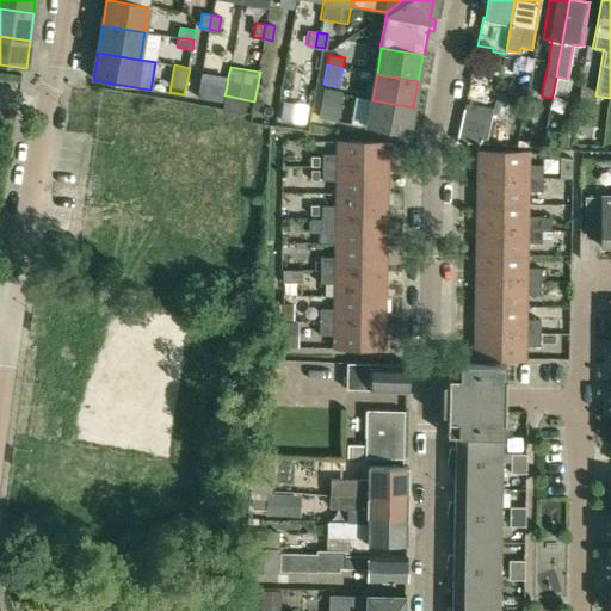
[(227,86),(201,81),(198,98),(223,103),(224,96),(227,86)]
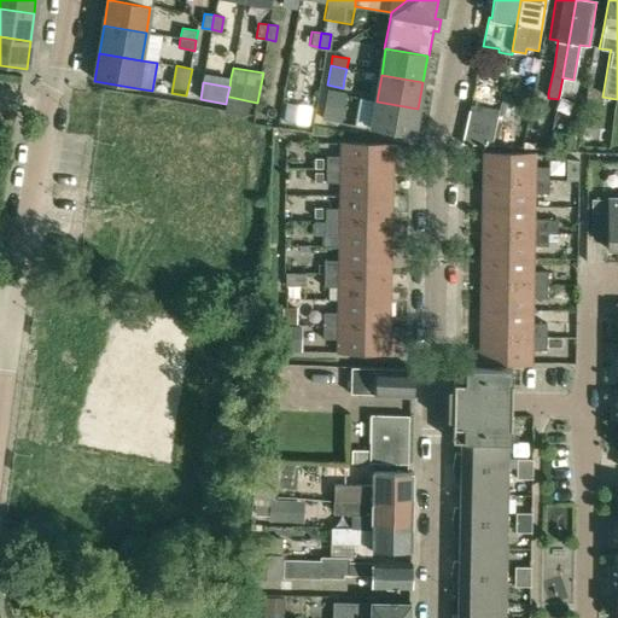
[(348,92),(327,89),(322,120),(342,123),(348,92)]
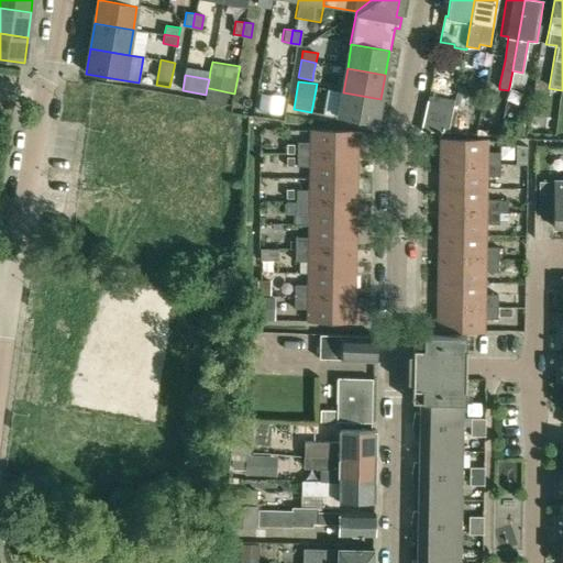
[(209,88),(207,100),(228,103),(229,92),(209,88)]
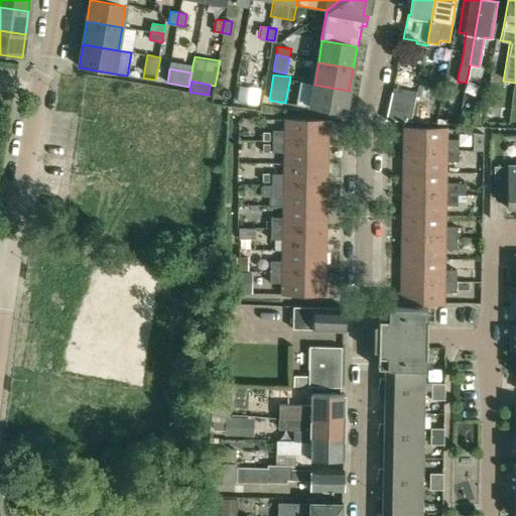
[(300,83),(296,105),(310,108),(345,114),(349,91),(314,85),(300,83)]
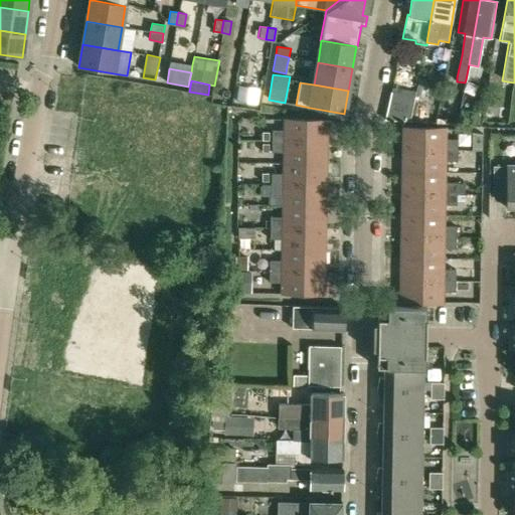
[(259,89),(238,86),(236,103),(255,106),(259,89)]
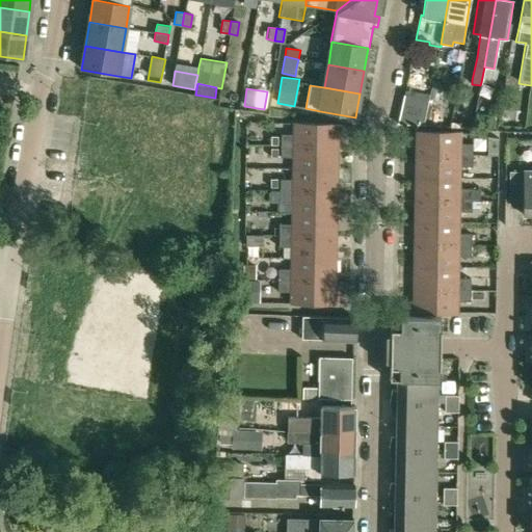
[(429,101),(403,95),(400,113),(398,121),(397,124),(424,125),(429,101)]
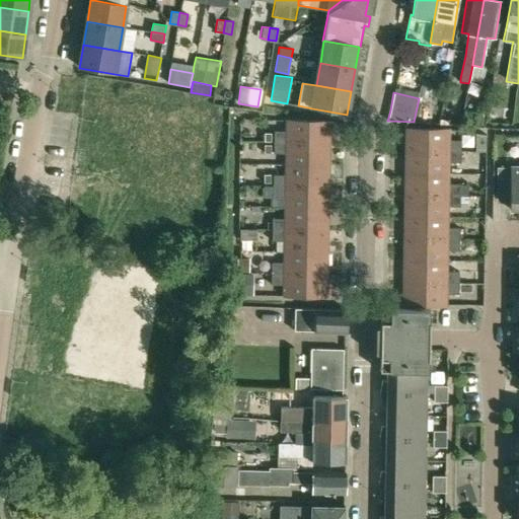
[(484,114),(464,112),(463,121),(483,123),(484,114)]
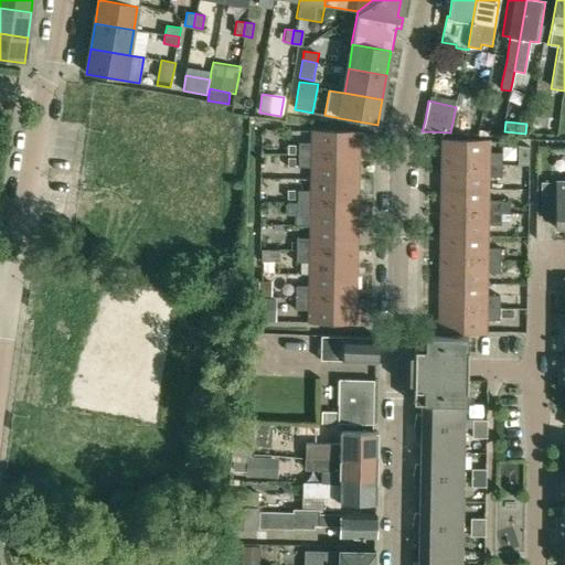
[(359,157),(359,131),(311,130),(311,142),(298,142),(298,155),(359,157)]
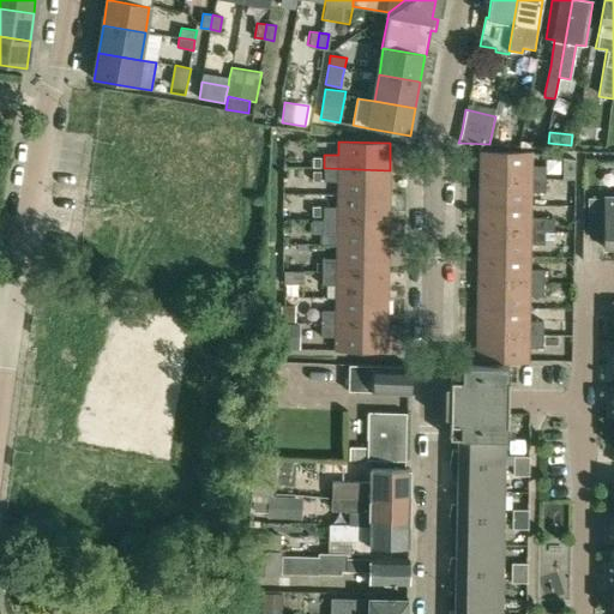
[(546,181),(546,179),(546,167),(531,167),(531,154),(480,152),(480,179),(546,181)]
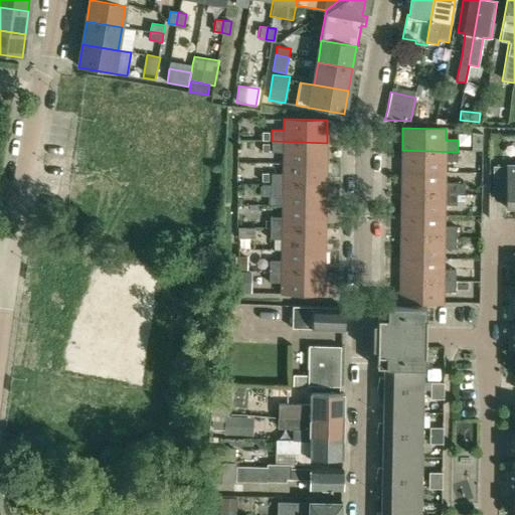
[(483,151),(483,134),(472,132),(472,151),(483,151)]
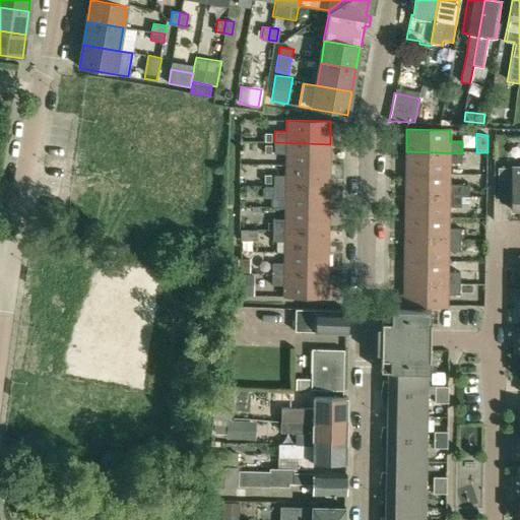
[(286,167),(329,169),(330,144),(274,142),(274,153),(286,154),(286,167)]
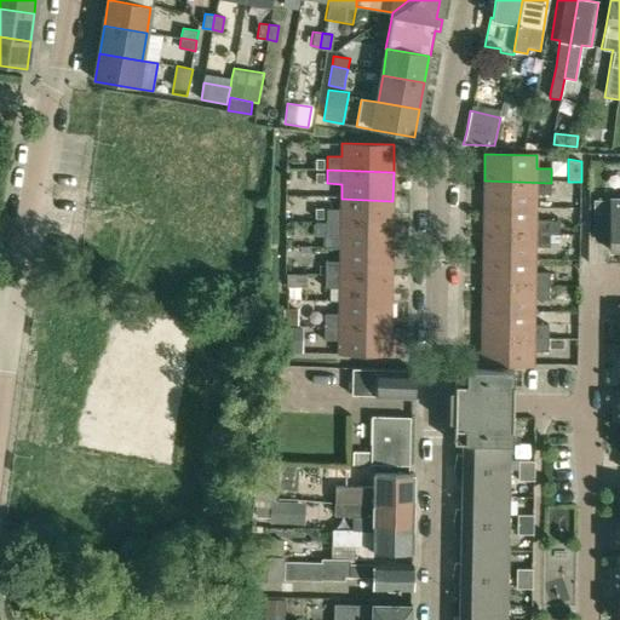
[(484,181),(483,207),(535,208),(535,196),(550,196),(551,183),(484,181)]
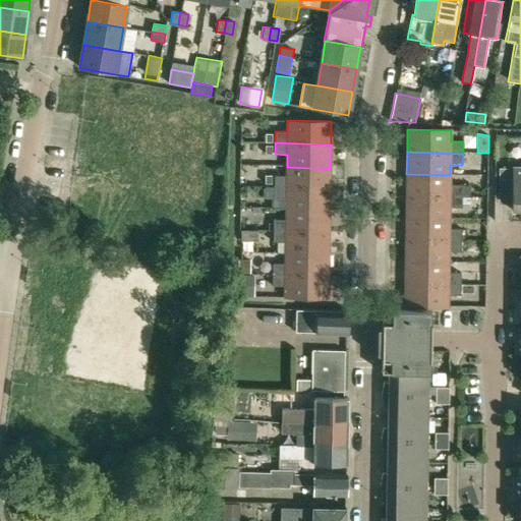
[(274,183),(274,186),(330,187),(330,169),(287,167),(287,175),(274,175),(274,183)]
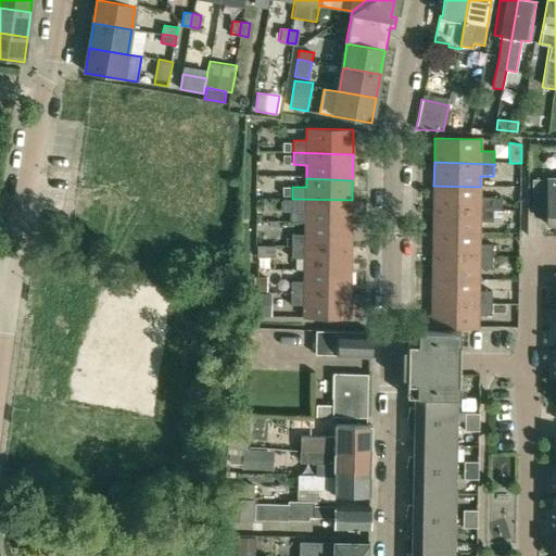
[(532,179),(532,190),(546,190),(546,217),(545,224),(555,224),(555,178),(546,178),(546,179),(532,179)]
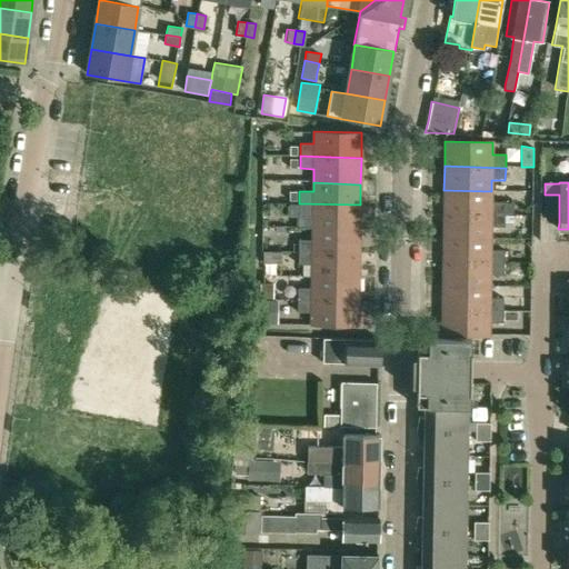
[(443,190),(443,215),(505,217),(505,202),(491,202),(491,191),(443,190)]
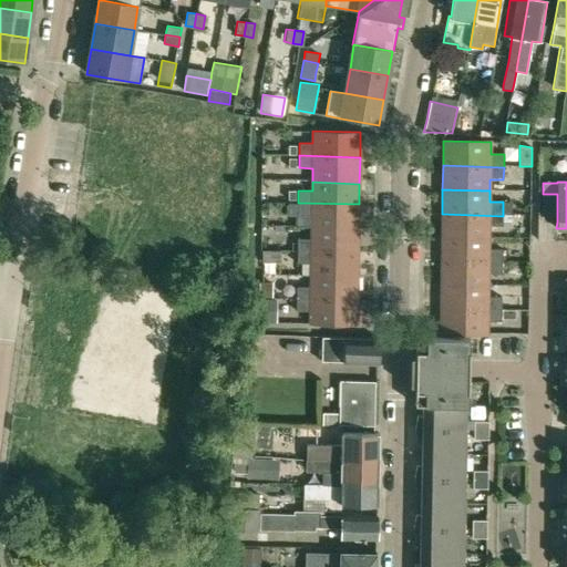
[(287,203),(287,216),(298,217),(298,227),(311,227),(359,228),(359,204),(298,203),(287,203)]
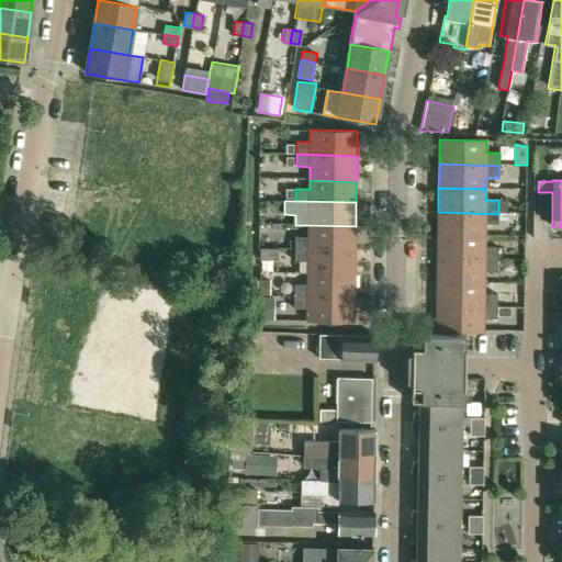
[(484,226),(498,226),(498,214),(438,212),(438,238),(484,240),(484,226)]
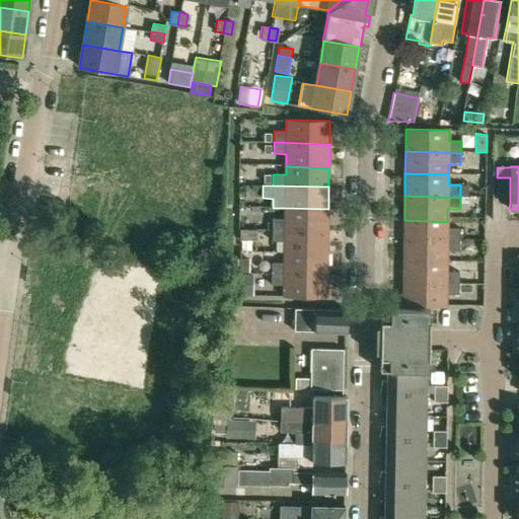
[(272,219),(272,232),(327,233),(328,209),(285,208),(285,212),(285,219),(272,219)]
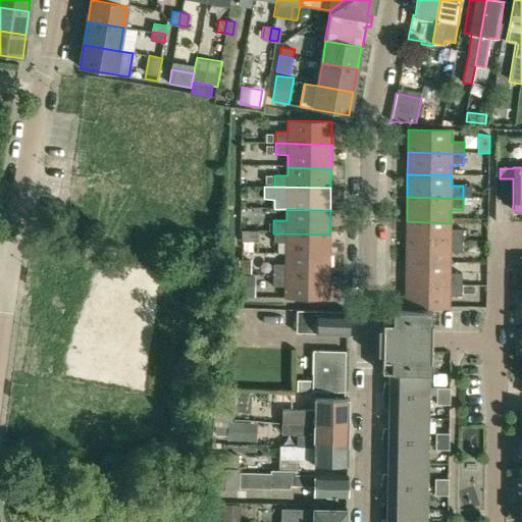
[(407,221),(406,242),(462,243),(462,230),(450,230),(450,223),(407,221)]
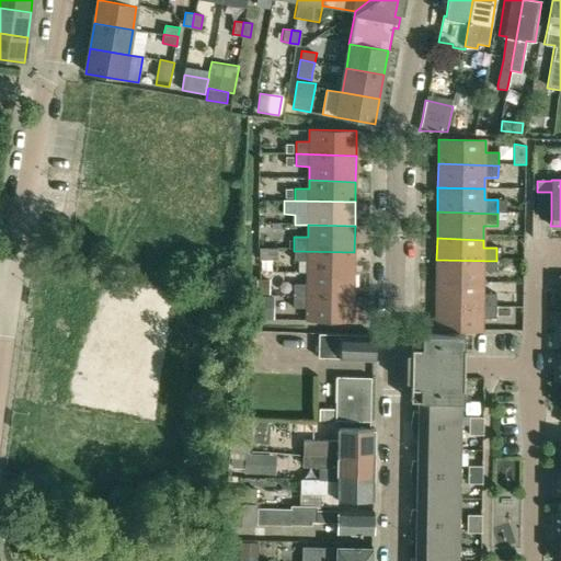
[(277,249),(260,249),(259,260),(277,260),(277,249)]
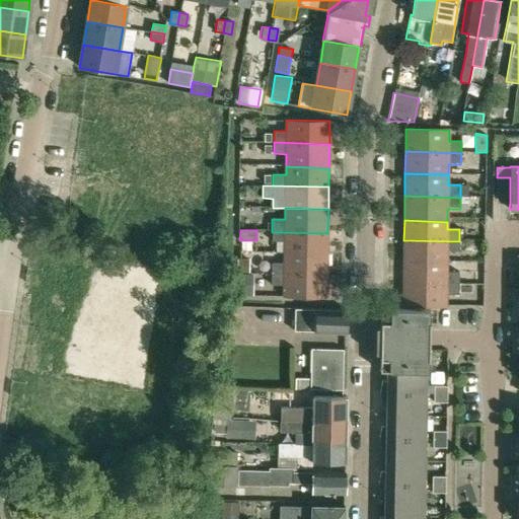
[(285,257),(327,257),(327,233),(272,232),(272,242),(285,242),(285,257)]
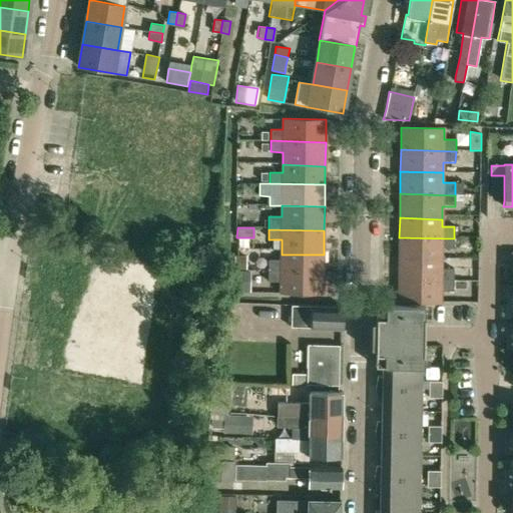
[(399,237),(399,259),(441,261),(441,257),(441,248),(454,248),(454,238),(399,237)]
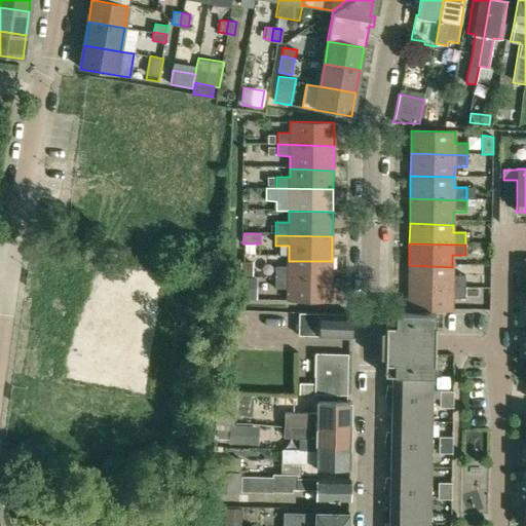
[(332,261),(289,261),(289,267),(275,267),(275,283),(332,283),(332,261)]
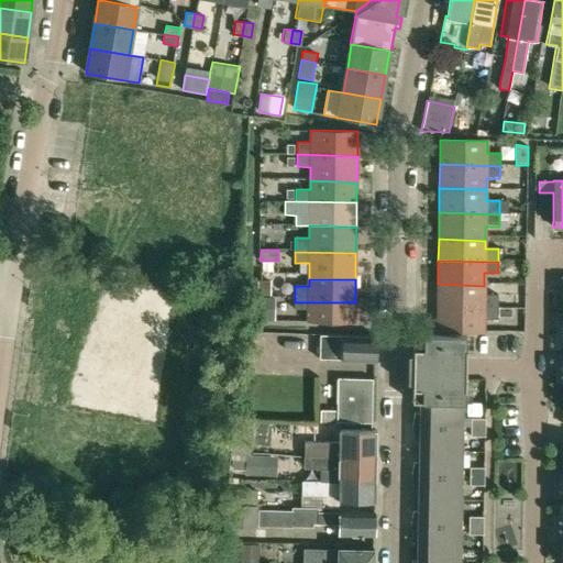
[(484,286),(438,284),(437,309),(497,311),(497,296),(484,296),(484,286)]
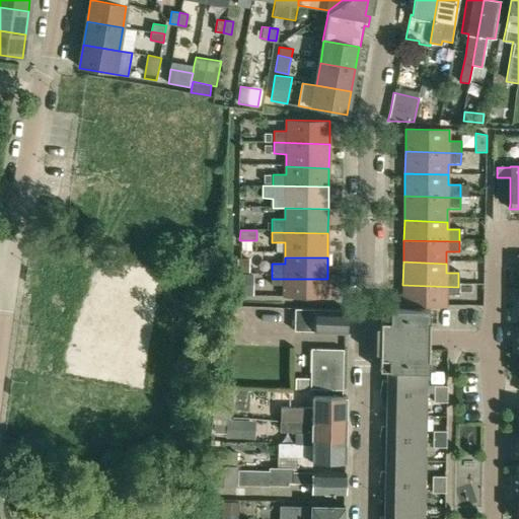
[(235,293),(247,293),(248,273),(236,273),(235,293)]
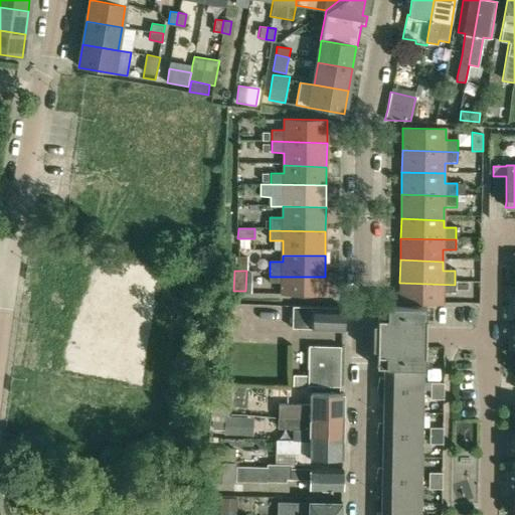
[(324,295),(325,277),(270,277),(270,283),(282,284),(282,294),(324,295)]
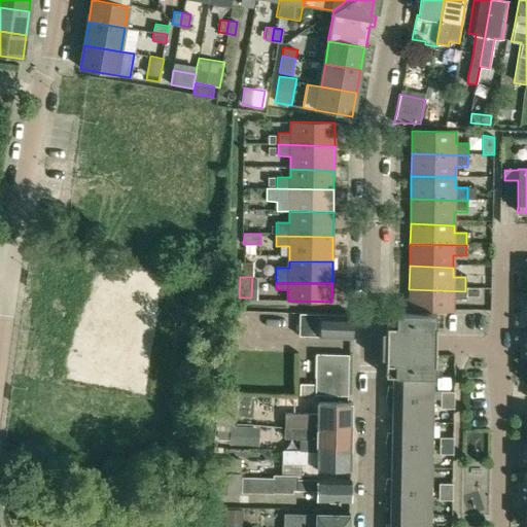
[(479,288),(466,287),(466,295),(479,296),(479,288)]
